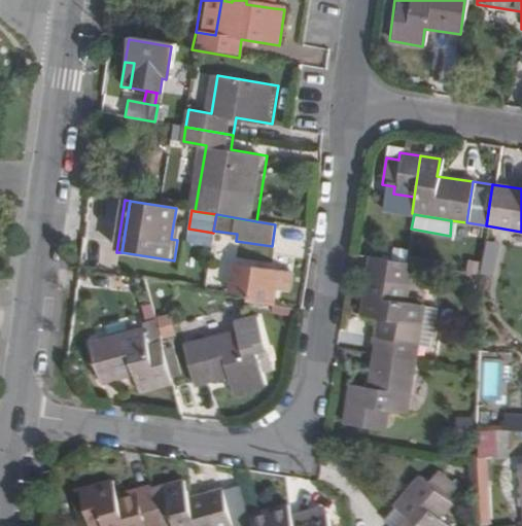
[(180,228),(173,225),(171,239),(177,240),(180,228)]
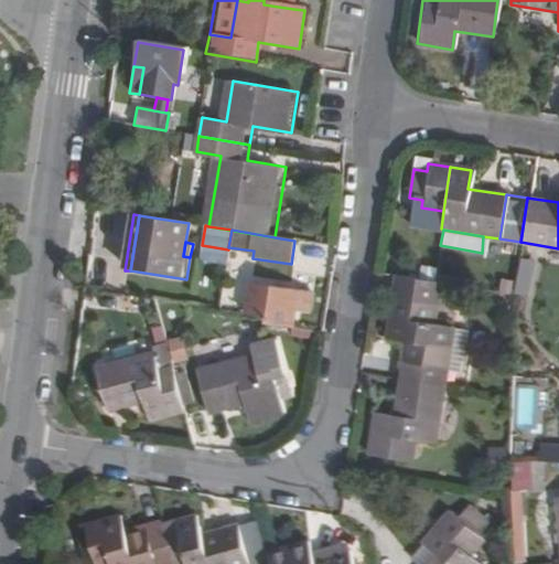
[(538,261),(526,258),(518,294),(530,296),(538,261)]
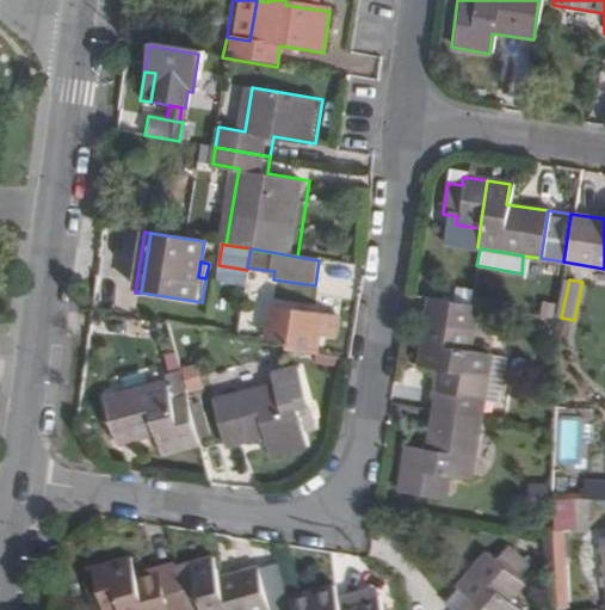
[(337,312),(271,300),(264,340),(288,344),(315,349),(319,328),(333,331),(337,312)]
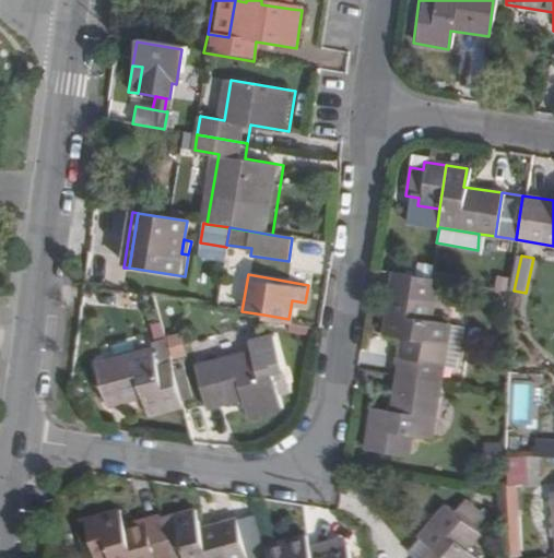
[(386,336),(402,339),(397,377),(440,384),(444,366),(450,324),(450,322),(435,319),(434,318),(434,317),(439,281),(395,274),(386,336)]
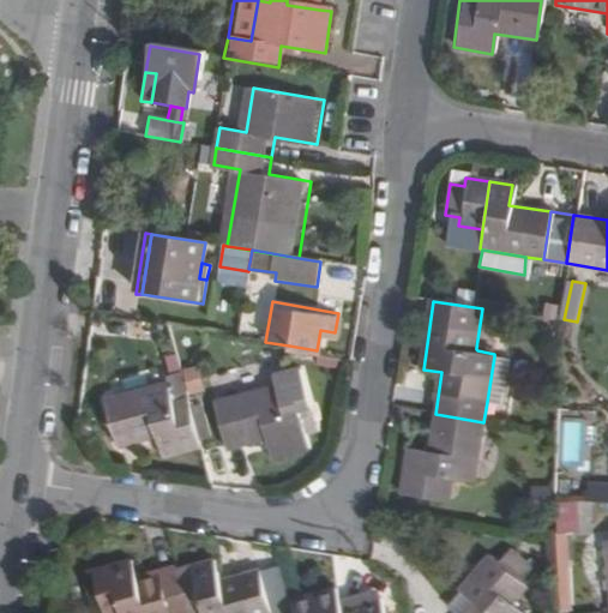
[(512,359),(494,356),(487,402),(505,404),(512,359)]
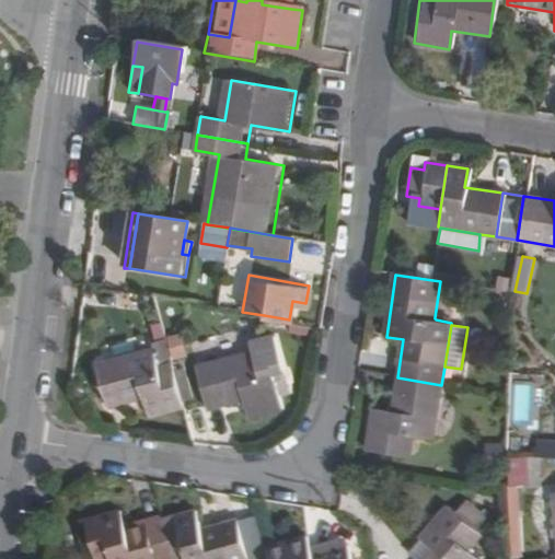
[(153,341),(158,363),(183,359),(178,337),(153,341)]
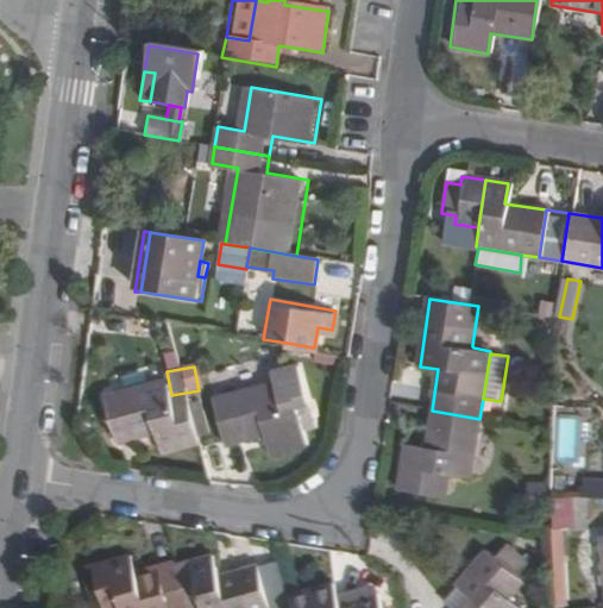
[(271,471),(309,463),(297,420),(307,418),(297,382),(271,389),(274,399),(215,413),(227,461),(265,451),(271,471)]
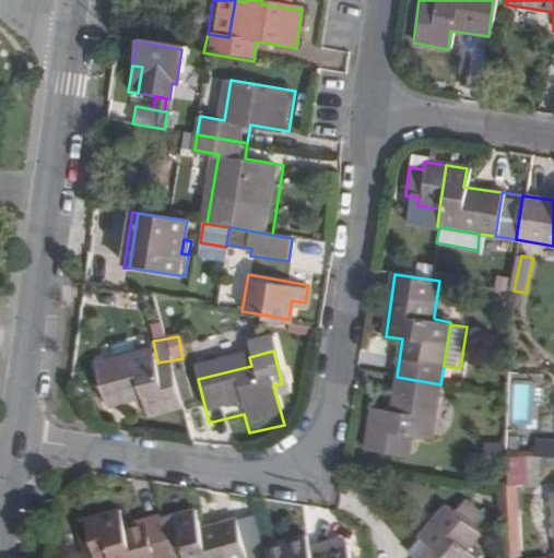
[(143,404),(148,423),(181,415),(171,370),(154,374),(150,356),(94,369),(106,413),(143,404)]
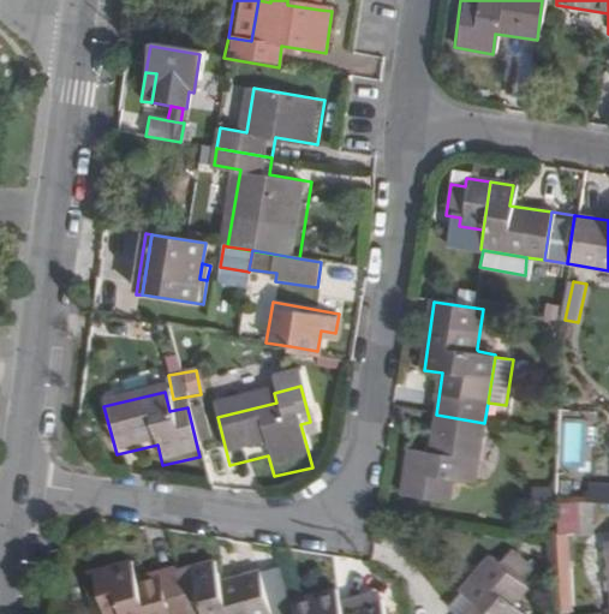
[(455,488),(473,492),(484,423),(436,415),(429,457),(410,454),(402,498),(452,506),(455,488)]
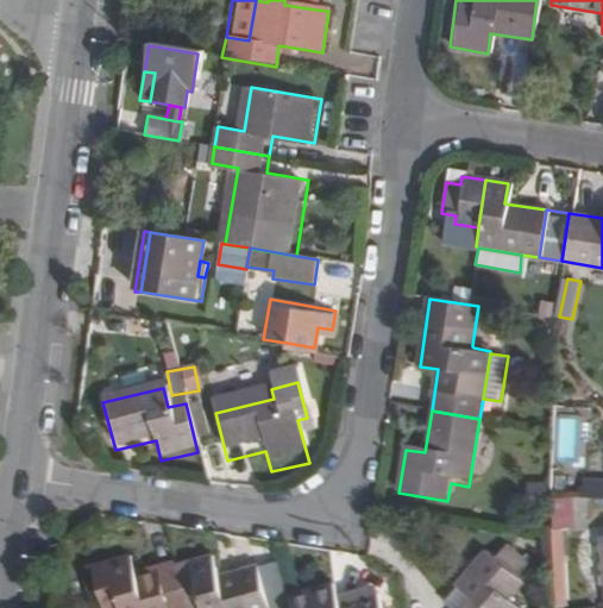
[(580,495),(602,496),(602,480),(580,480),(580,495)]
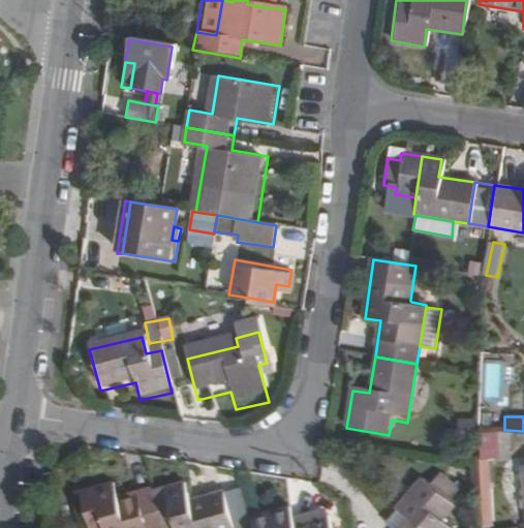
[(476,418),(458,417),(458,440),(475,440),(476,418)]
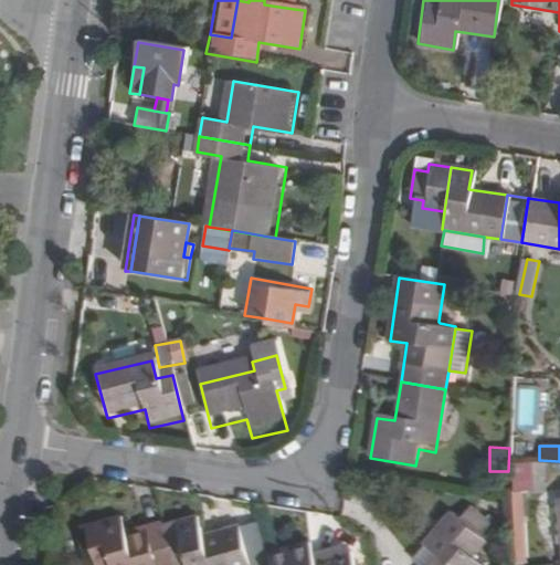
[(535,469),(514,468),(515,487),(534,488),(535,469)]
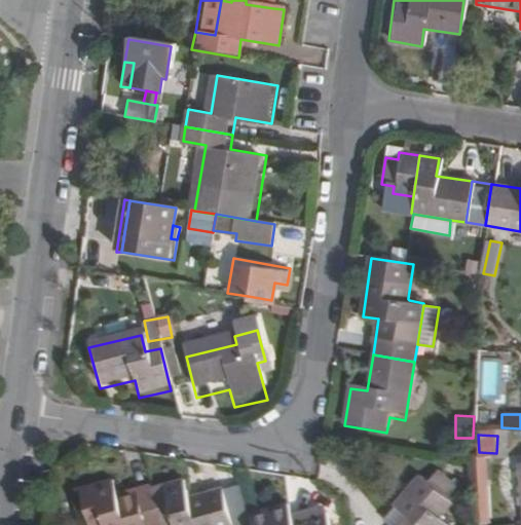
[(496,453),(479,452),(479,463),(495,463),(496,453)]
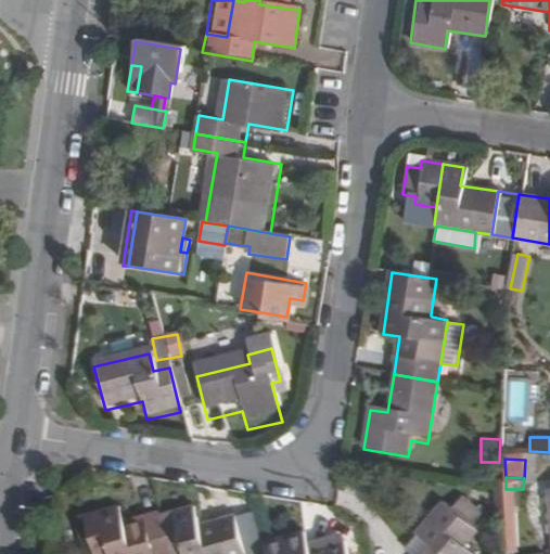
[(453,495),(443,507),(467,530),(482,514),(471,504),(468,507),(453,495)]
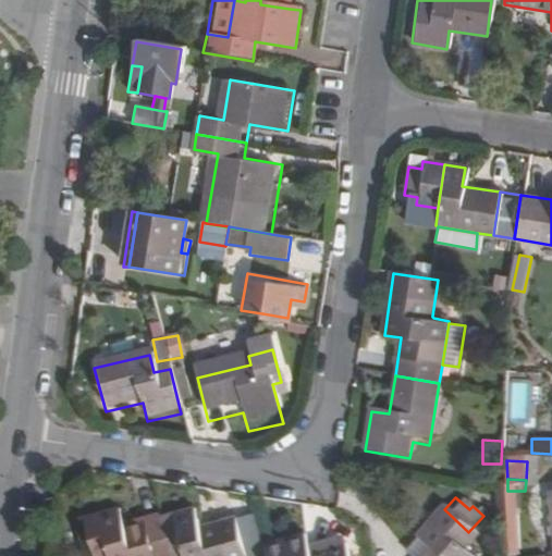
[(471,555),(461,544),(470,533),(468,532),(444,509),(438,503),(395,547),(404,555),(471,555)]
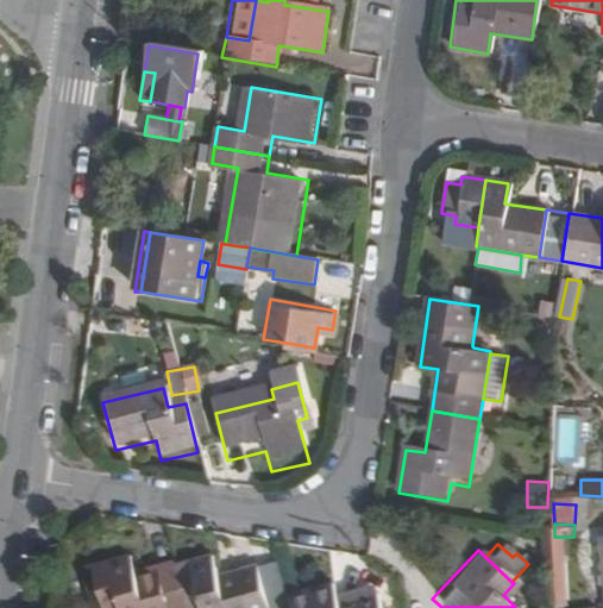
[(184,607),(173,565),(133,575),(129,556),(90,565),(101,607),(184,607)]
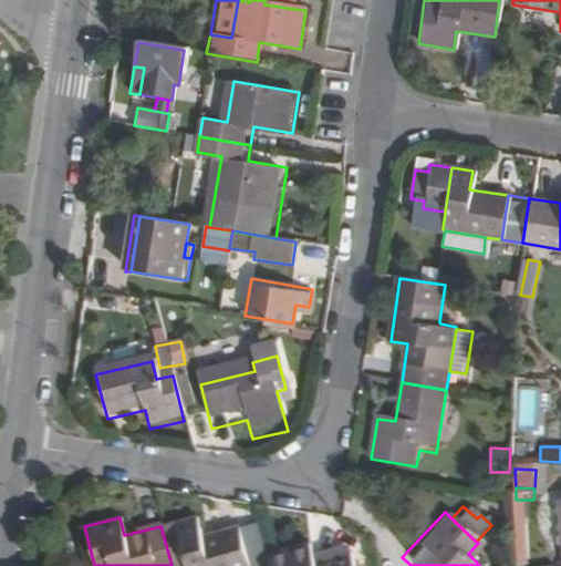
[(197,517),(160,526),(172,565),(251,565),(240,525),(203,534),(197,517)]
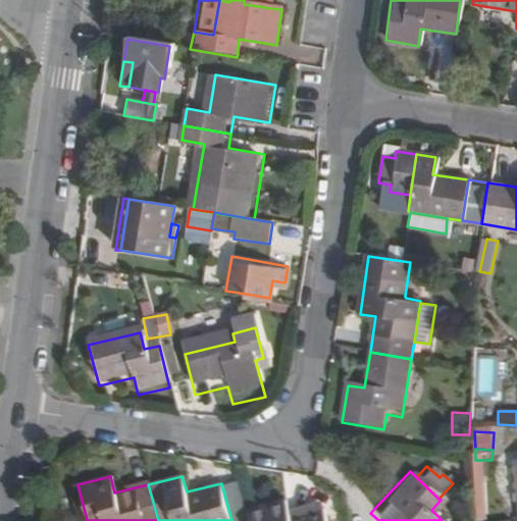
[(283,503),(246,512),(249,520),(325,520),(323,513),(322,511),(288,520),(283,503)]
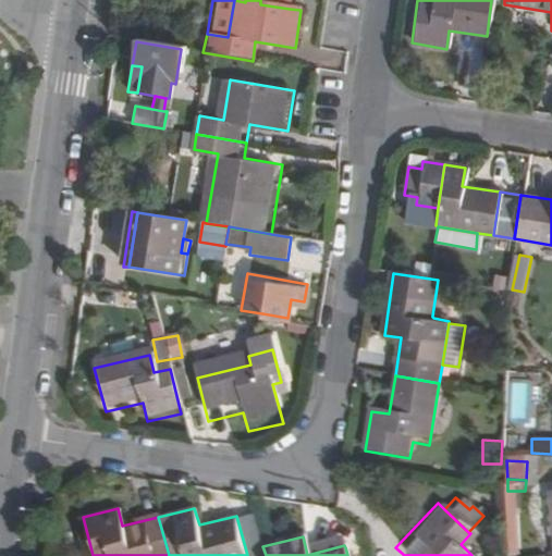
[(364,555),(360,543),(345,547),(347,555),(364,555)]
